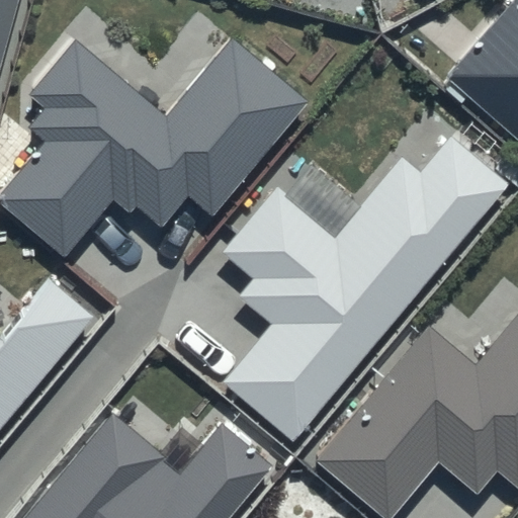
[(0,0),(0,69),(18,0),(0,0)]
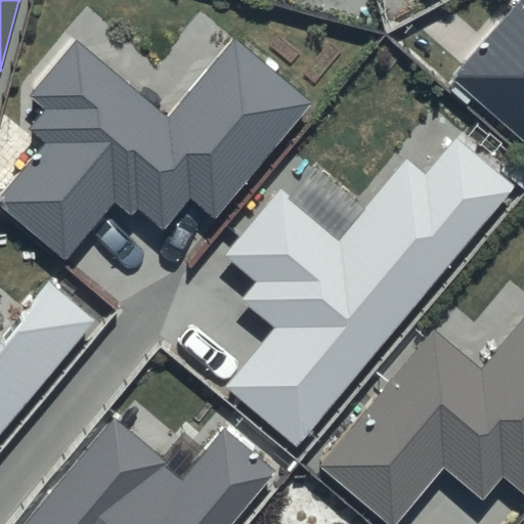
[(523,0),(513,0),(448,78),(452,81),(446,89),(464,104),(471,96),(523,141),(523,0)]
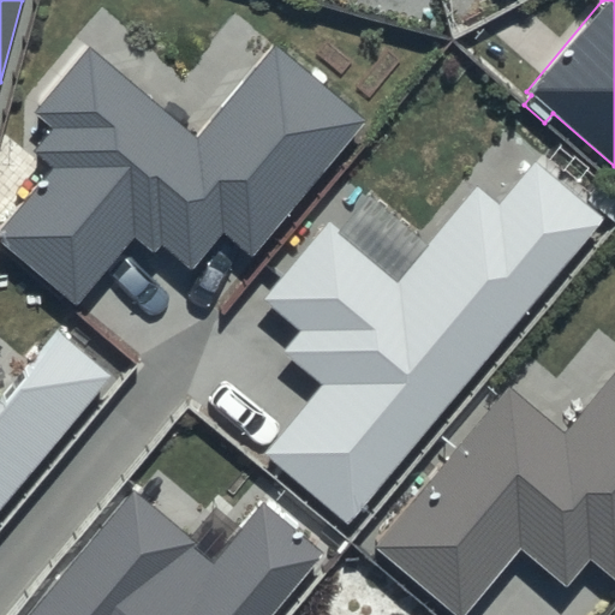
[(197,135),(88,45),(31,113),(51,129),(30,153),(49,168),(0,227),(0,244),(75,306),(135,237),(154,252),(161,244),(190,269),(226,226),(254,249),(360,120),(272,46),(197,135)]
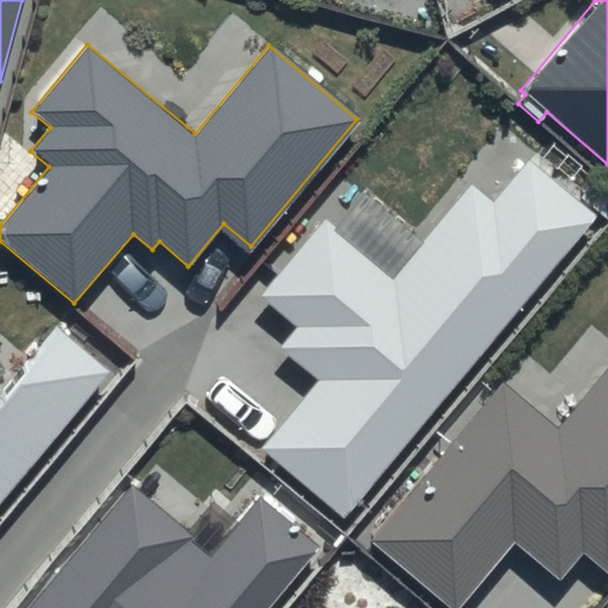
[(597,216),(531,162),(493,207),(470,188),(393,280),(323,222),(261,296),(297,325),(279,347),(320,381),(263,448),(343,515),(597,216)]
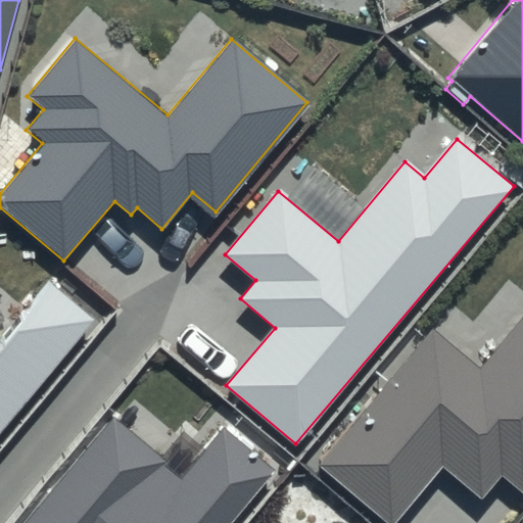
[(0,435),(96,322),(51,285),(4,341),(0,337),(0,435)]
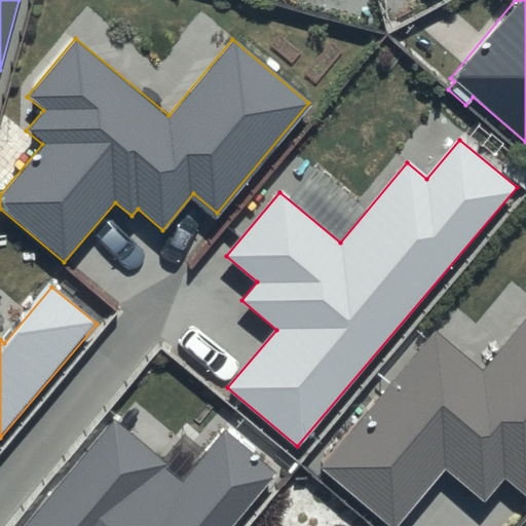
[(525,316),(483,368),(437,329),(318,468),(387,525),(397,525),(445,470),(484,501),(503,477),(525,495),(525,316)]
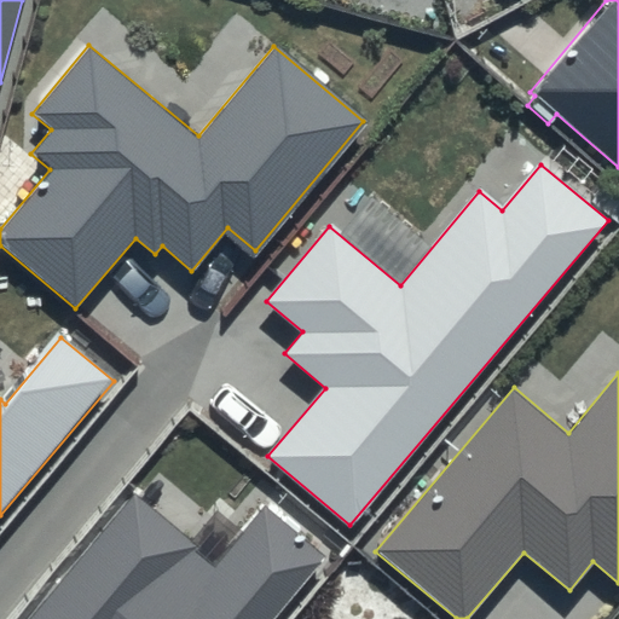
[(198,544),(134,491),(27,618),(276,618),(330,555),(267,503),(213,568),(192,551),(198,544)]
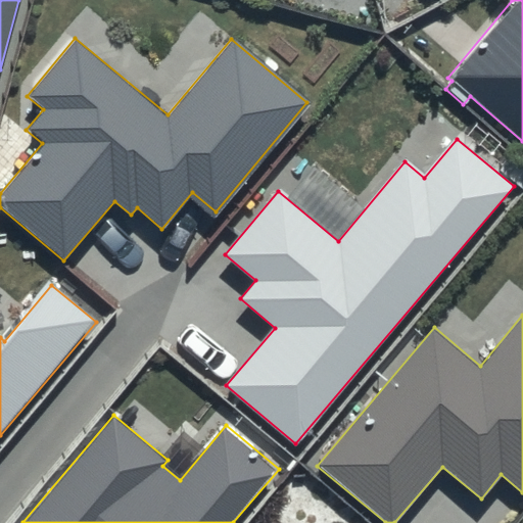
All buildings are outlined.
